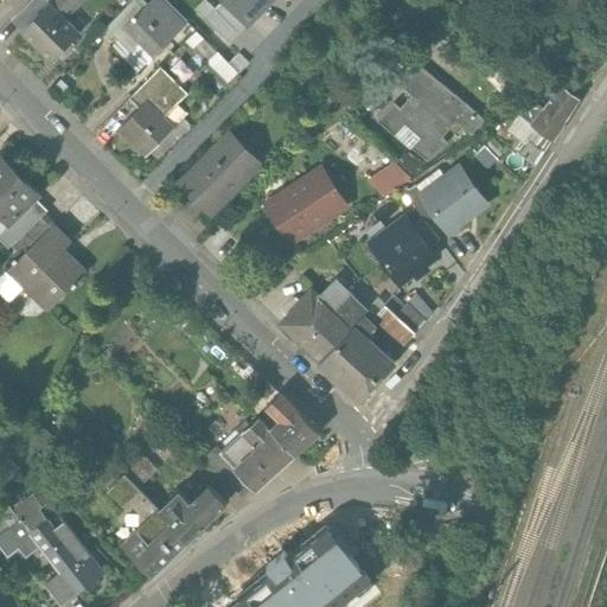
[(45,0),(32,0),(11,20),(21,32),(50,4),(45,0)]
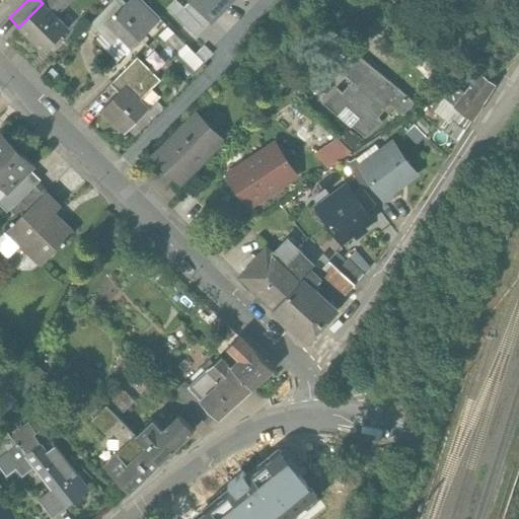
[(46,0),(43,3),(18,27),(44,53),(67,29),(52,13),(65,0),(46,0)]
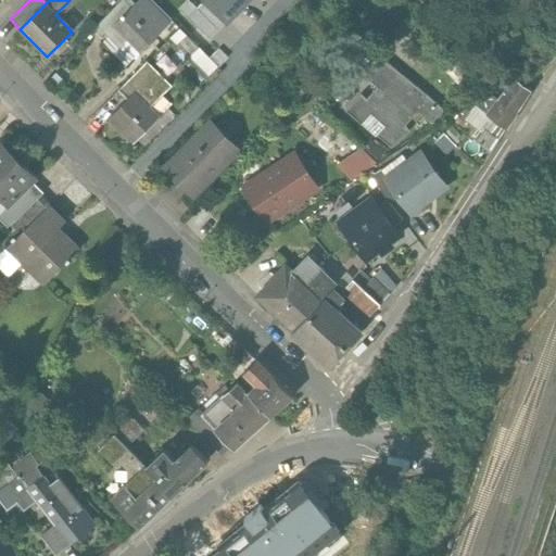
[(126,0),(122,0),(97,25),(106,35),(114,26),(113,25),(131,5),(126,0)]
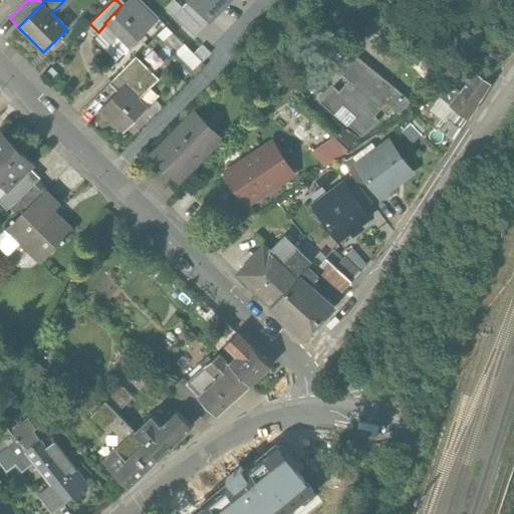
[(125,0),(121,5),(104,23),(105,24),(132,48),(158,21),(136,0),(125,0)]
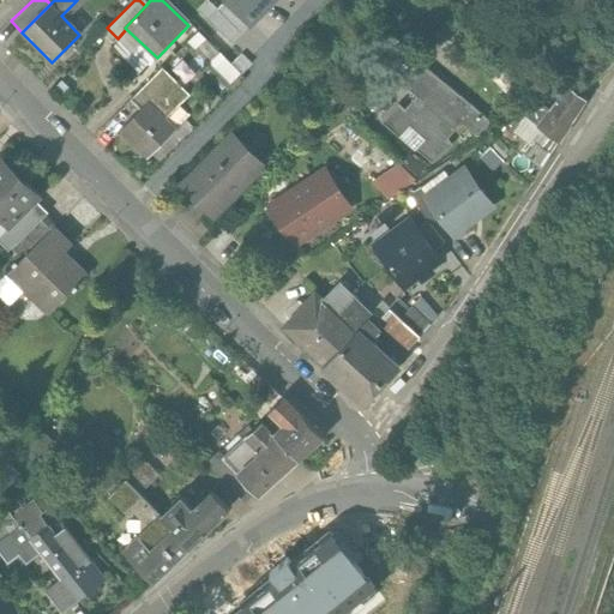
[(228,0),(252,23),(274,0),(228,0)]
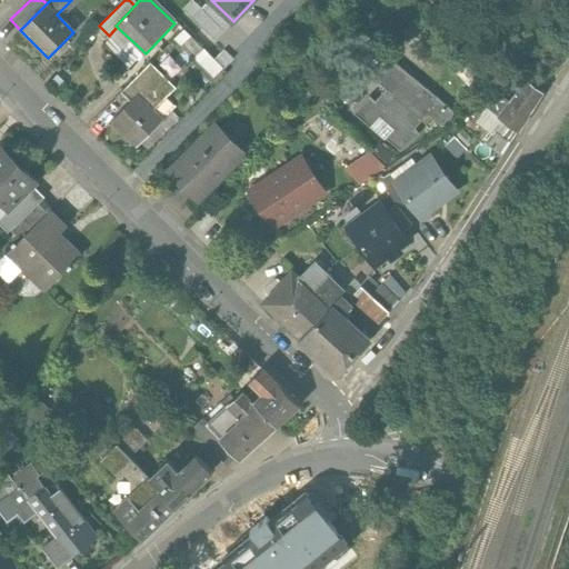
[(441,98),(399,60),(381,79),(390,87),(378,100),(371,93),(356,112),(371,127),(380,116),(396,129),(387,138),(401,150),(420,132),(415,128),(441,98)]
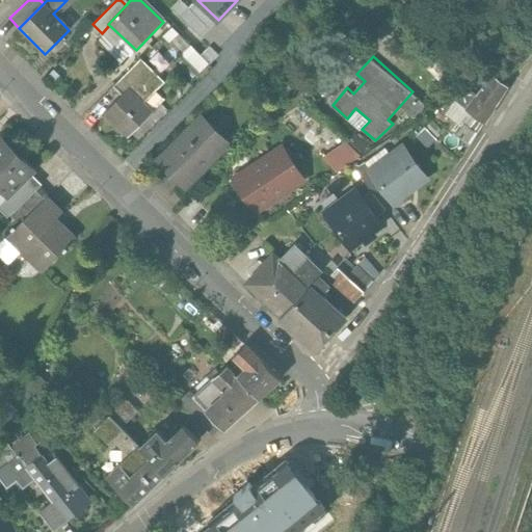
[(141,58),(114,85),(123,94),(150,67),(141,58)]
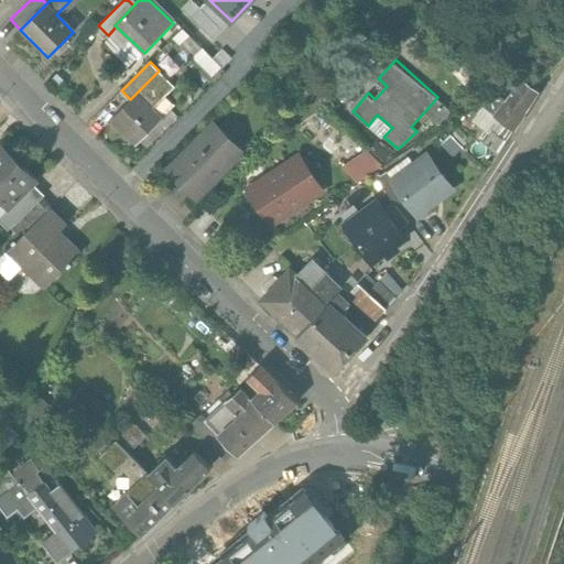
[(130,99),(110,120),(134,144),(174,106),(164,96),(174,86),(159,71),(130,99)]
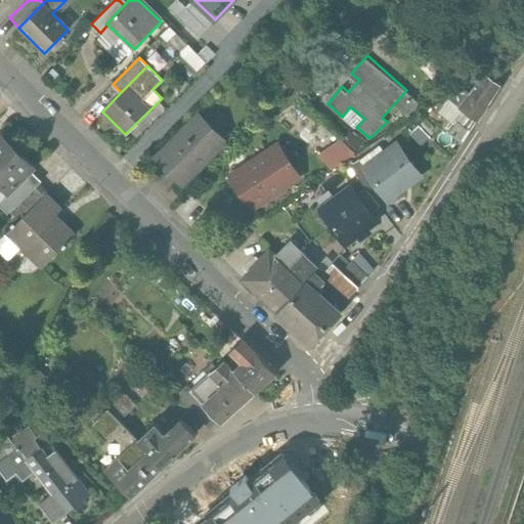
[(486,71),(461,104),(478,117),(500,83),(486,71)]
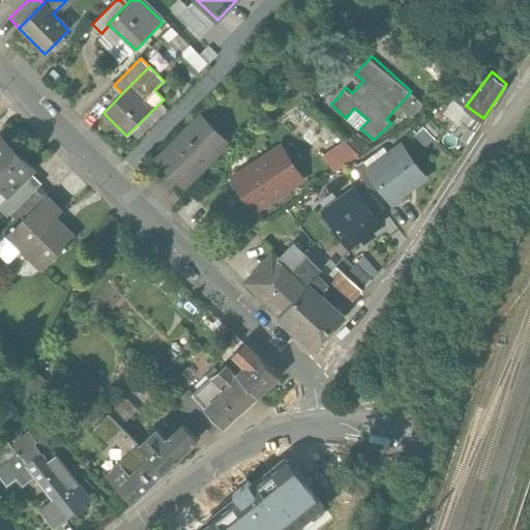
[(476,129),(458,118),(454,123),(459,126),(455,133),(469,141),(476,129)]
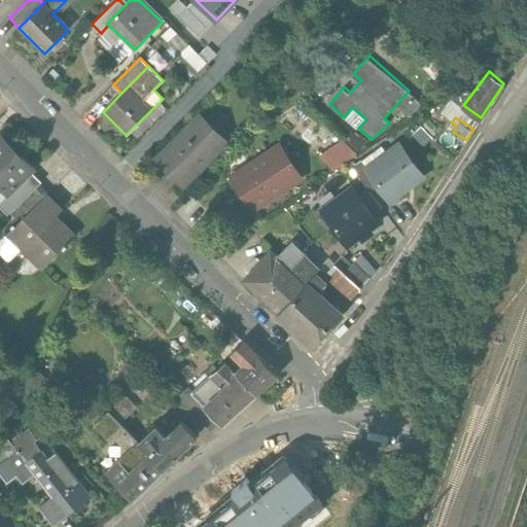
[(200,119),(163,157),(185,180),(222,142),(200,119)]
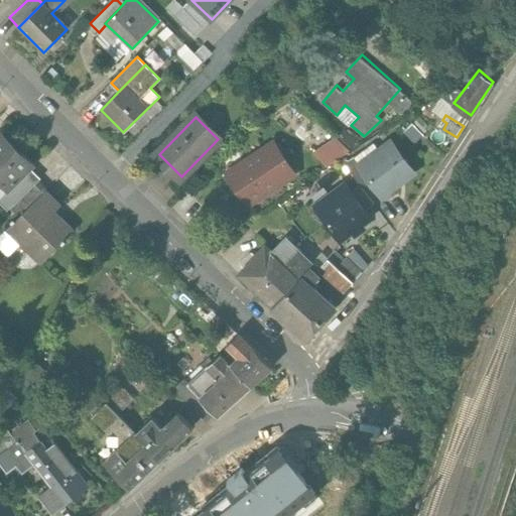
[(0,134),(0,181),(8,190),(30,167),(30,168),(33,165),(20,152),(19,153),(0,134)]
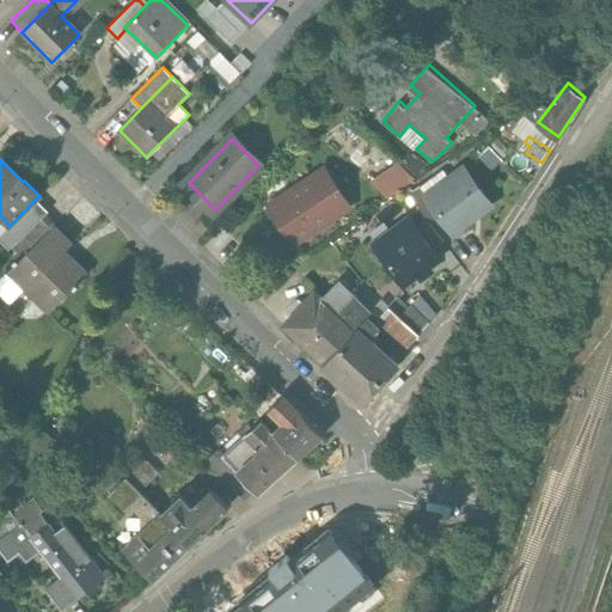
[(399,163),(377,183),(389,200),(418,179),(399,163)]
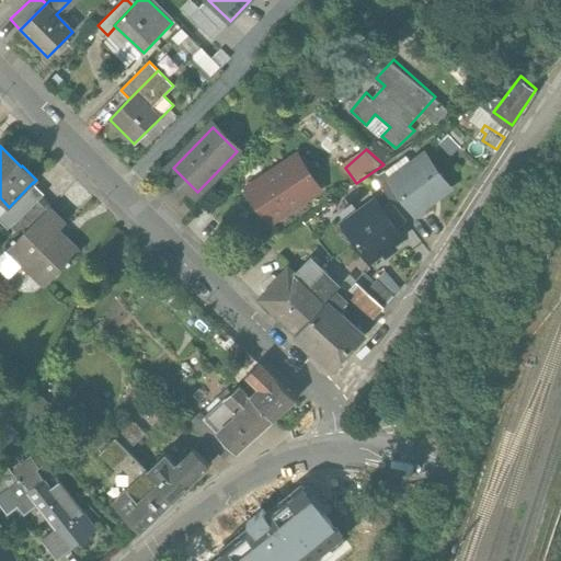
[(299,156),(249,189),(255,199),(252,202),(250,208),(253,213),(260,214),(263,212),(271,222),(321,190),(299,156)]
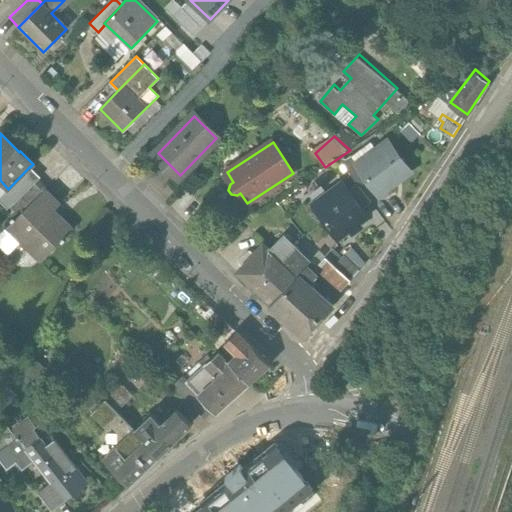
[(388,142),(358,161),(379,193),(409,173),(388,142)]
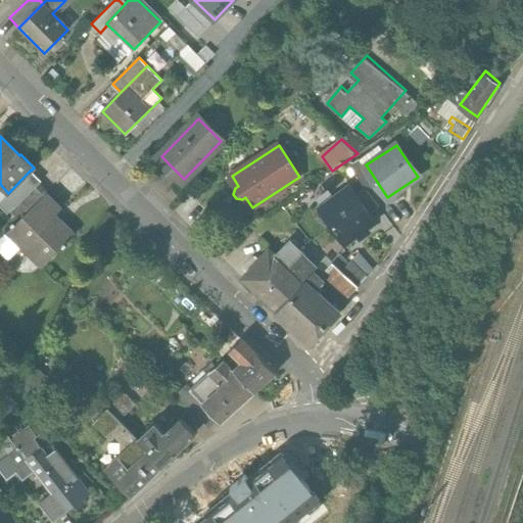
[(349,186),(338,194),(337,199),(322,210),(339,233),(342,233),(347,241),(357,234),(359,236),(361,236),(368,231),(368,229),(367,227),(375,221),(370,214),(355,194),(349,186)]
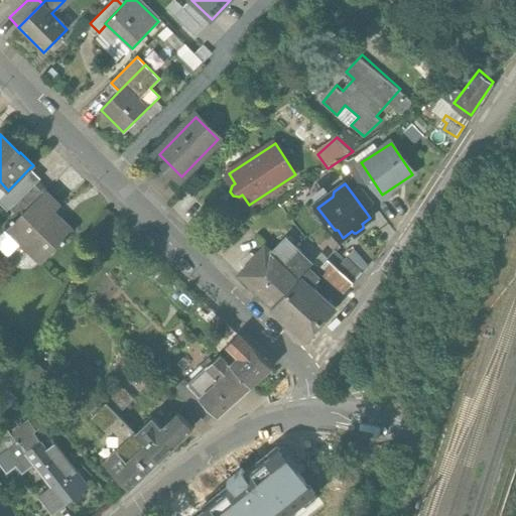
[(374,204),(360,184),(351,191),(365,211),(374,204)]
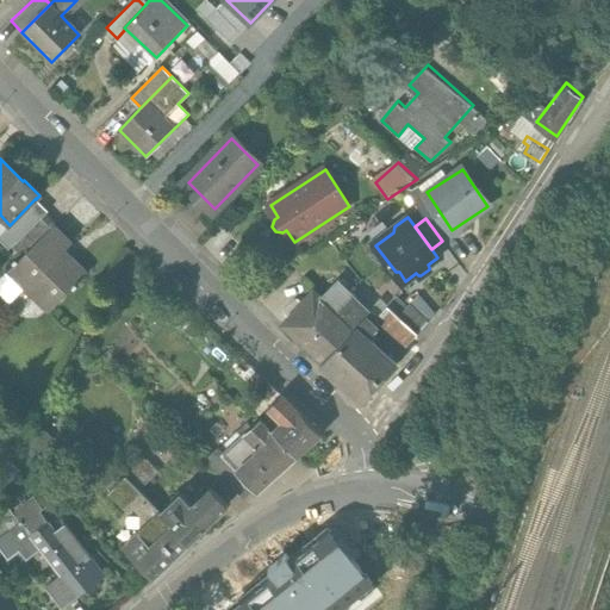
[(54,228),(14,267),(27,280),(23,285),(49,311),(86,275),(64,253),(72,246),(54,228)]
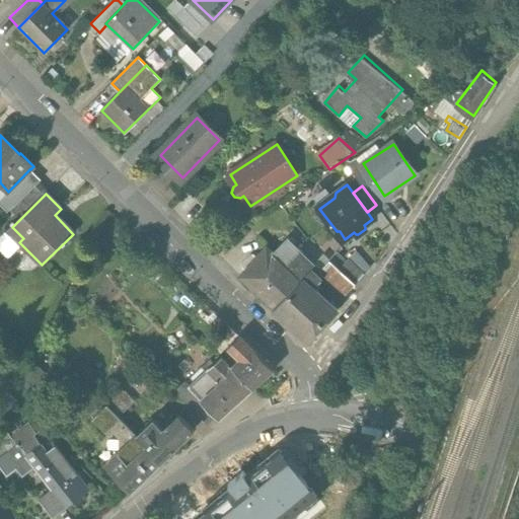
[(273,251),(268,246),(239,277),(275,309),(300,280),(286,266),(301,250),(287,236),(273,251)]
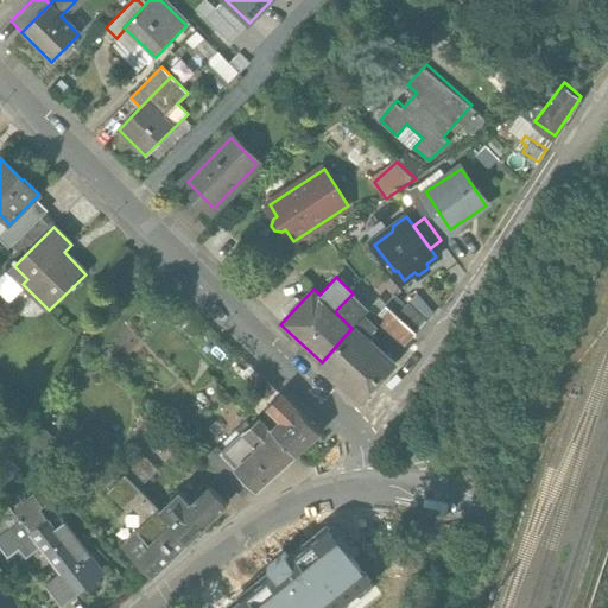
[(352,328),(322,362),(361,399),(396,362),(366,336),(379,322),(405,343),(416,333),(397,316),(385,304),(375,314),(353,293),(335,311),(352,328)]
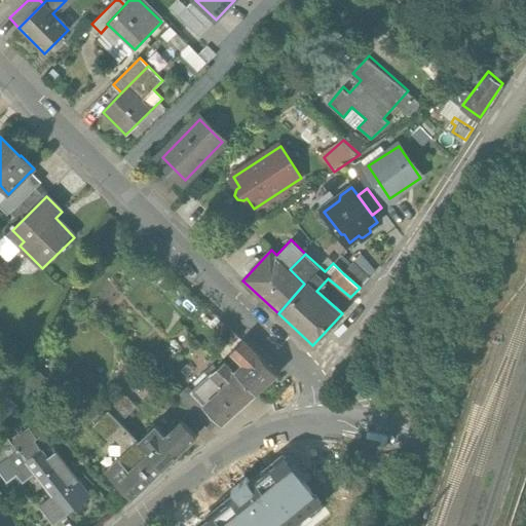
[(350,265),(339,256),(333,263),(343,273),(350,265)]
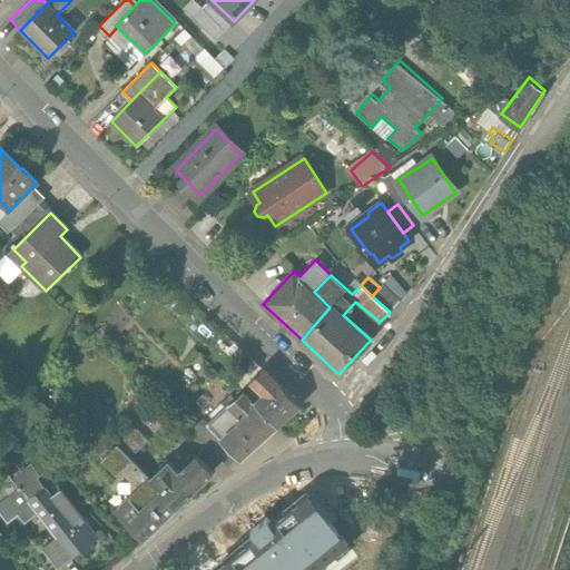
[(400,301),(383,284),(380,287),(372,296),(390,312),(400,301)]
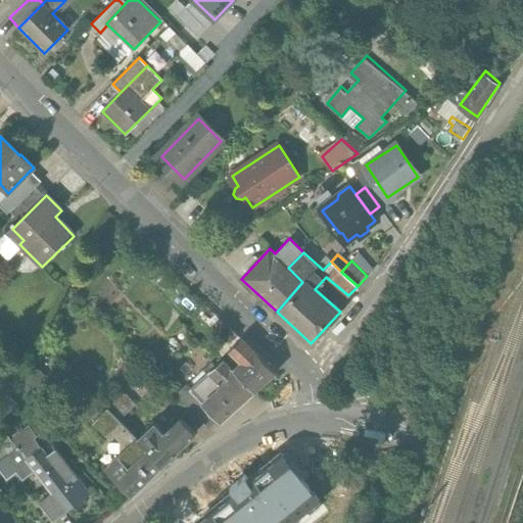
[(238,337),(221,321),(211,329),(228,347),(238,337)]
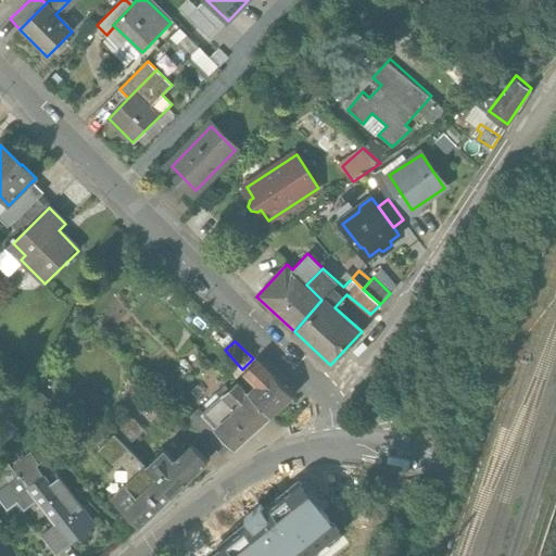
[(293,396),(257,363),(247,373),(257,383),(248,392),(272,416),(293,396)]
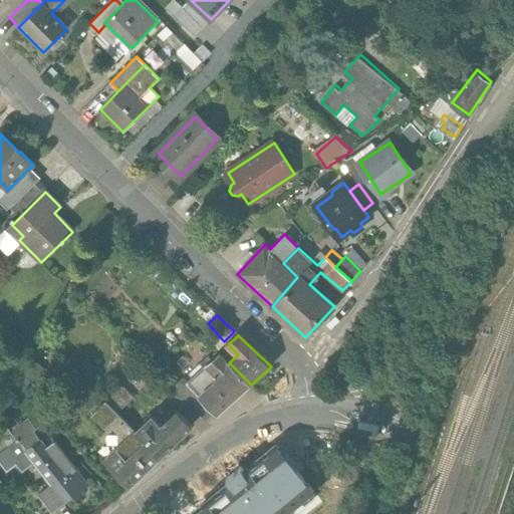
[(229,362),(220,353),(207,364),(219,377),(200,397),(217,415),(251,384),(229,362)]
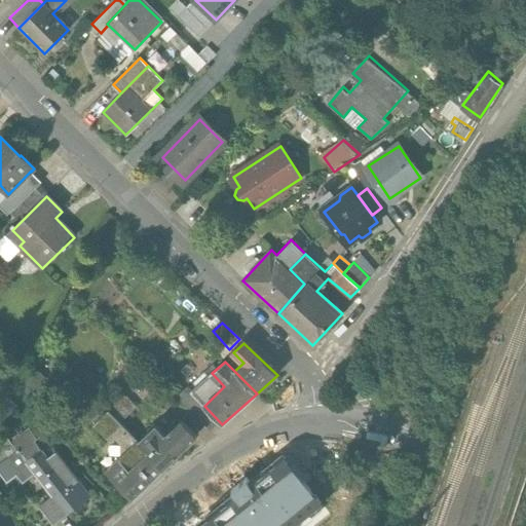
[(157,426),(138,406),(136,408),(119,391),(104,407),(109,412),(140,444),(157,426)]
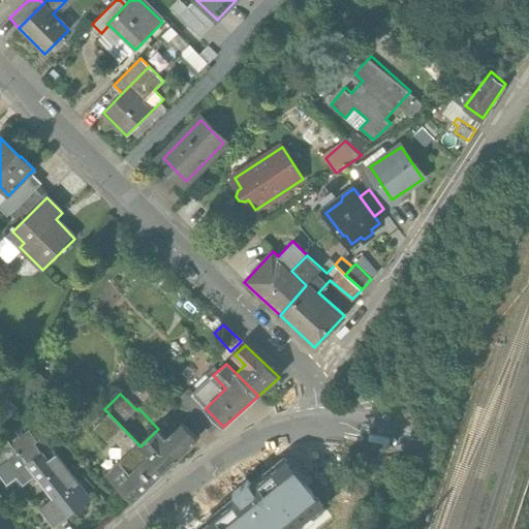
[(141,446),(110,414),(93,430),(107,445),(112,441),(122,452),(119,455),(119,459),(122,462),(107,476),(133,503),(143,495),(142,494),(164,471),(141,446)]
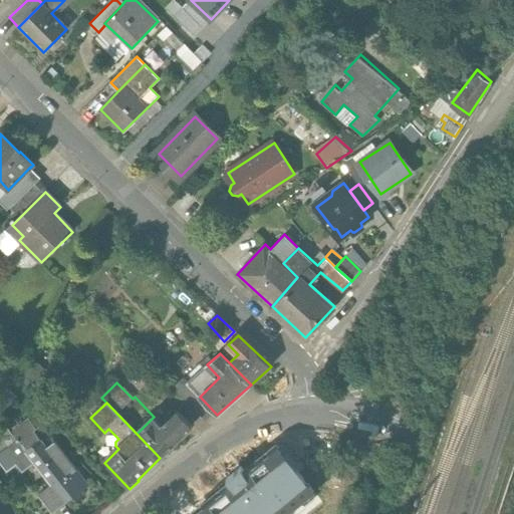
[(163,426),(154,417),(137,434),(160,458),(183,435),(192,426),(178,411),(163,426)]
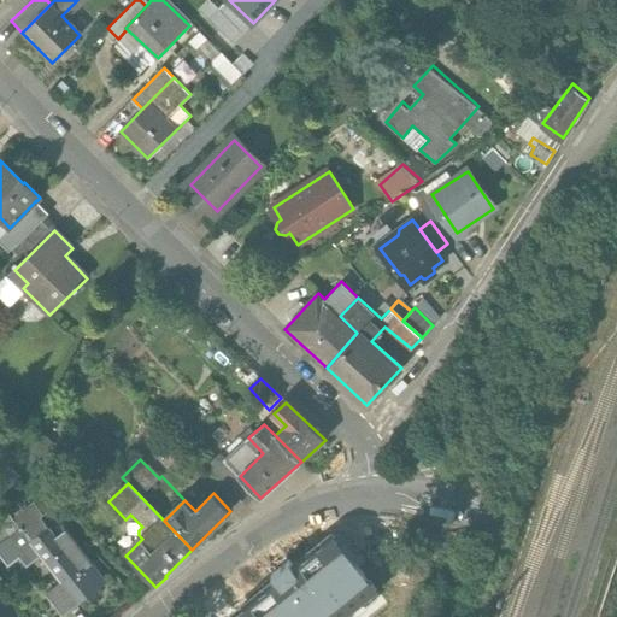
[(7,527),(5,528),(12,538),(19,533),(21,536),(23,535),(29,544),(46,530),(54,540),(60,534),(45,515),(41,517),(33,507),(7,527)]
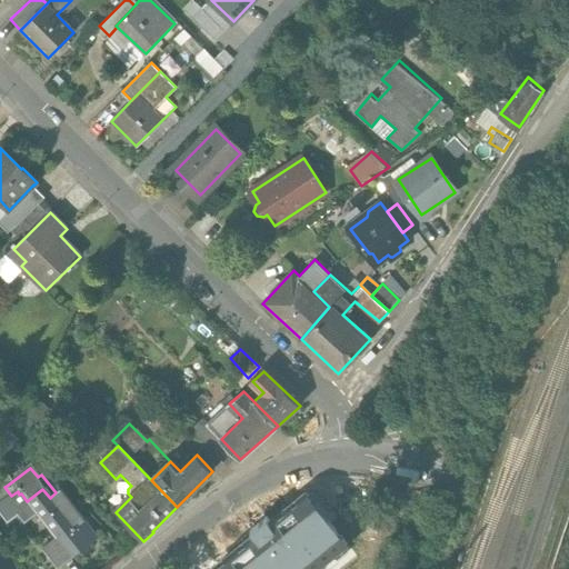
[(7,486),(0,477),(0,476),(0,505),(6,500),(11,496),(5,487),(7,486)]
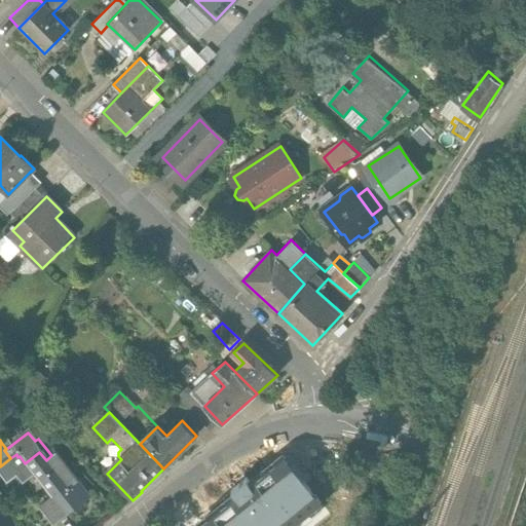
[(79,487),(53,454),(51,455),(46,460),(39,452),(25,463),(20,456),(17,457),(16,454),(10,458),(5,462),(16,477),(19,475),(25,483),(23,484),(23,485),(35,477),(52,500),(39,511),(50,525),(52,525),(84,501),(75,490),(79,487)]
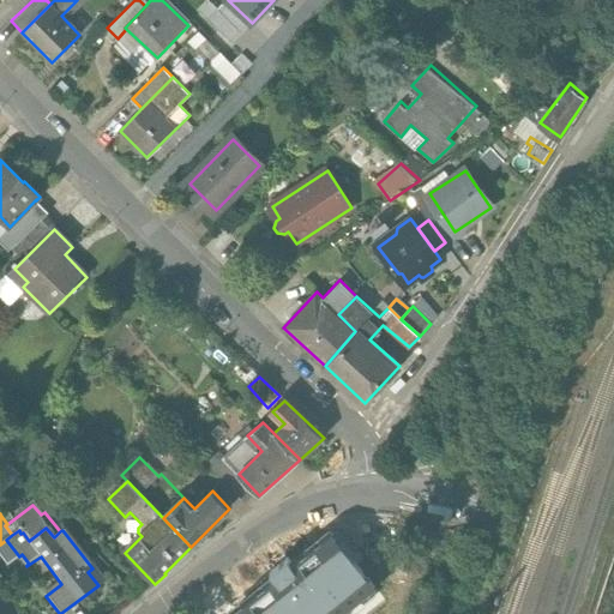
[(374,613),(386,605),(339,547),(257,613),(374,613)]
